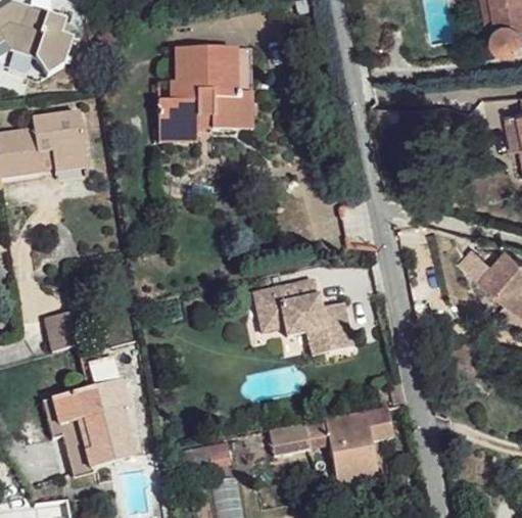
[(295,1),(297,14),(318,11),(316,0),(302,0),(295,1)]
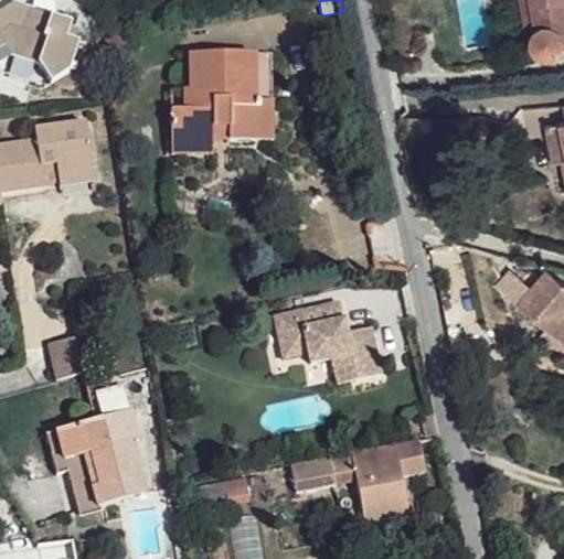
[(531,41),(532,44),(536,51),(544,54),(553,54),(561,50),(563,43),(563,0),(519,0),(528,42),(531,41)]
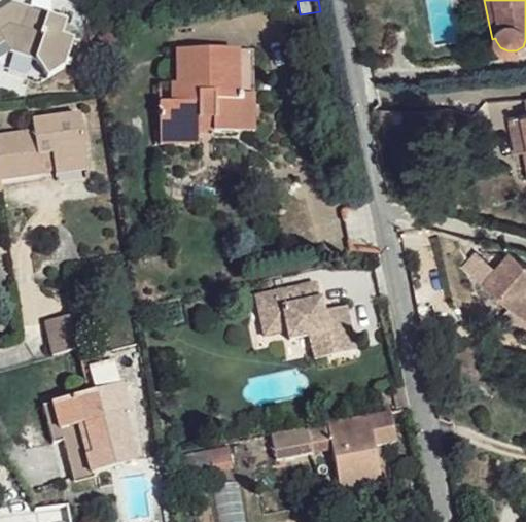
[(65,29),(68,14),(11,3),(0,10),(0,46),(5,43),(11,53),(37,58),(55,71),(72,61),(77,32),(65,29)]
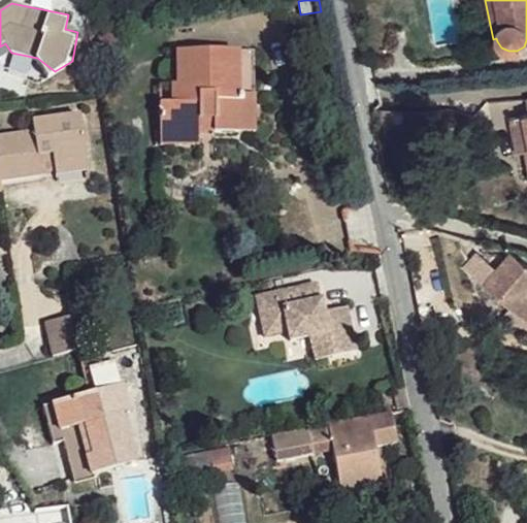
[(123,28),(99,32),(101,41),(125,37),(123,28)]
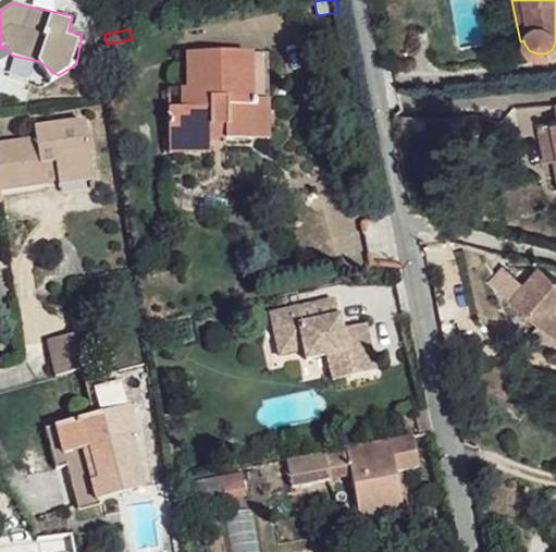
[(167,88),(168,140),(210,138),(269,138),(267,52),(184,54),(185,87),(167,88)]
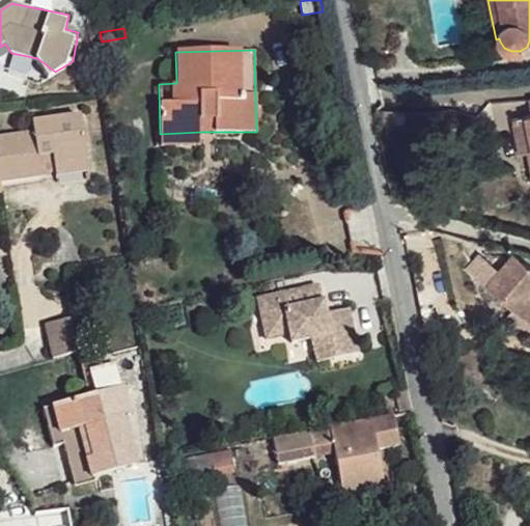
[(86,155),(79,112),(32,119),(39,153),(52,151),(52,160),(86,155)]
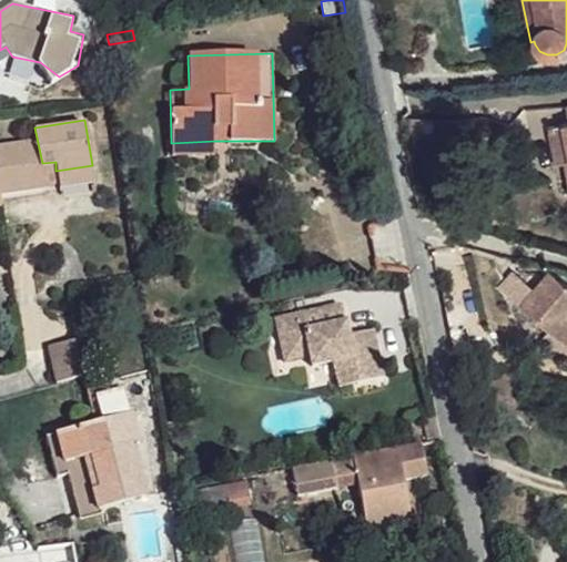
[(566,144),(564,129),(562,122),(548,124),(548,129),(555,160),(564,156),(566,155),(566,144)]
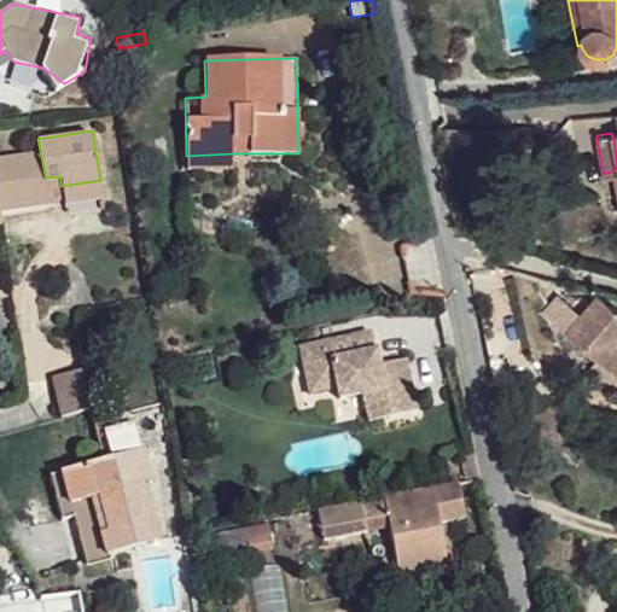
[(0,207),(47,199),(44,178),(46,178),(38,139),(36,150),(0,155),(0,207)]
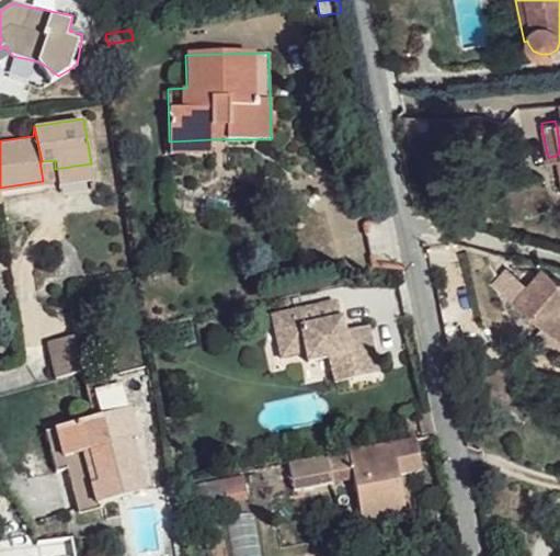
[(212,151),(212,139),(169,142),(170,152),(212,151)]
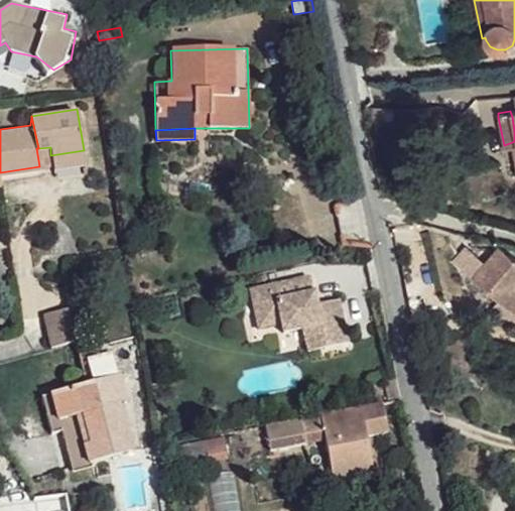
[(53,166),(85,161),(84,150),(50,155),(53,166)]
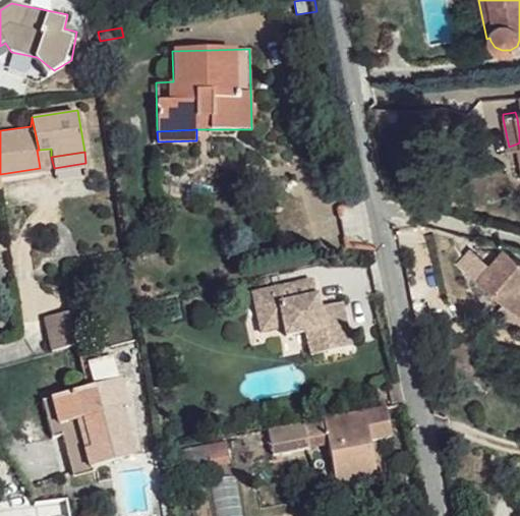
[(464,263),(479,275),(497,255),(481,243),(464,263)]
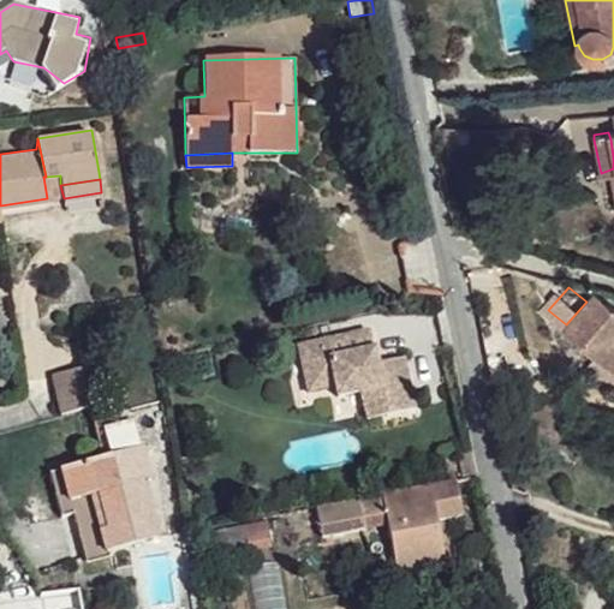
[(613,305),(595,291),(586,302),(613,324),(613,305)]
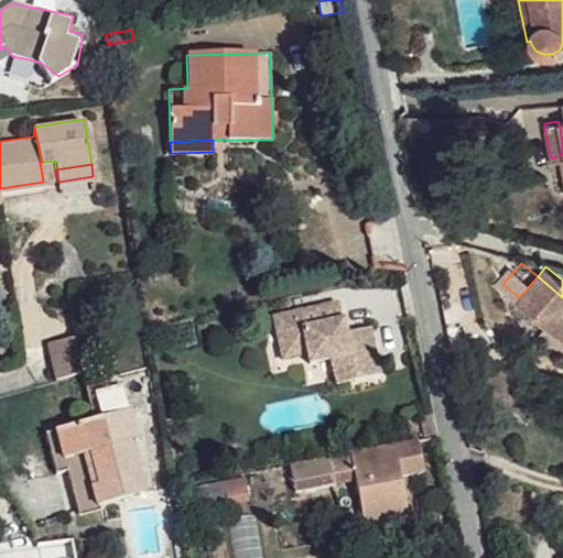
[(519,297),(518,301),(551,328),(562,313),(562,297),(538,276),(519,297)]
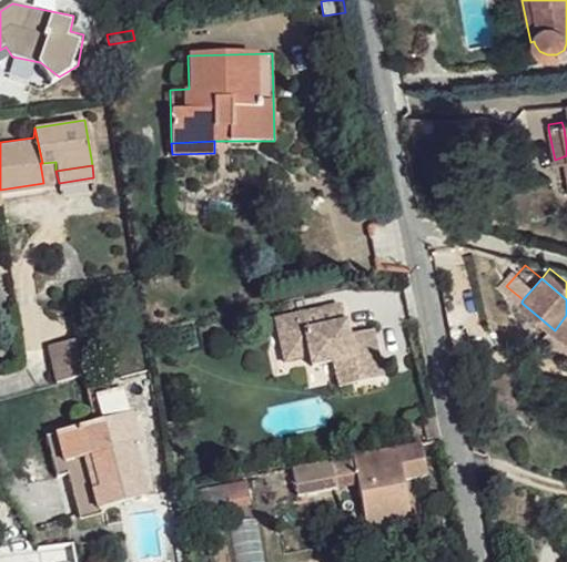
[(345,317),(341,298),(274,314),(284,357),(310,350),(312,361),(333,357),(334,364),(352,359),(357,378),(383,373),(371,324),(347,329),(338,333),(335,319),(345,317)]
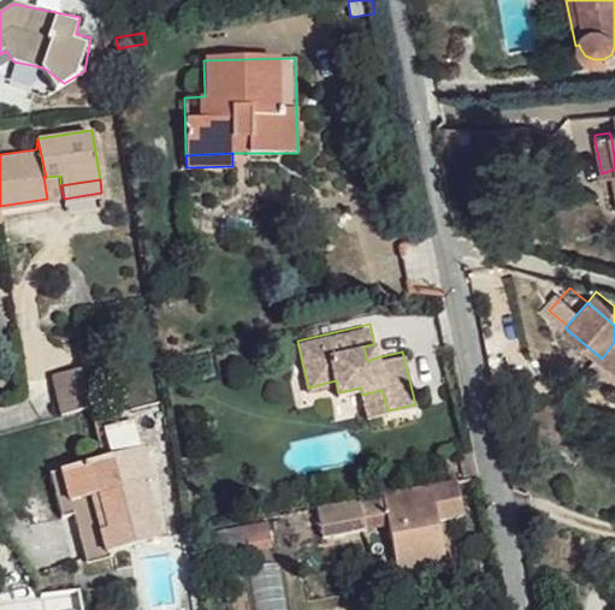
[(614,342),(602,359),(611,367),(614,362),(614,342)]
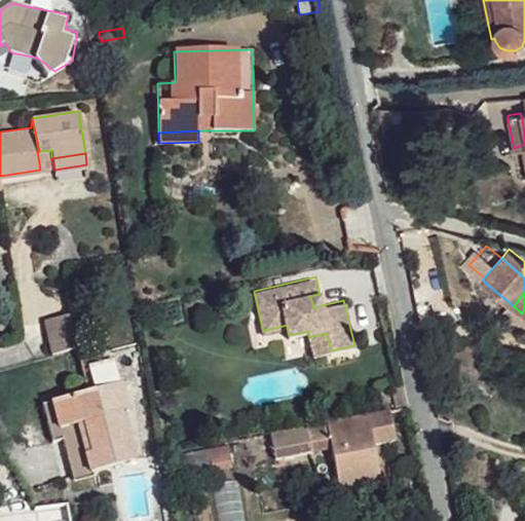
[(322,305),(320,294),(310,296),(313,308),(322,305)]
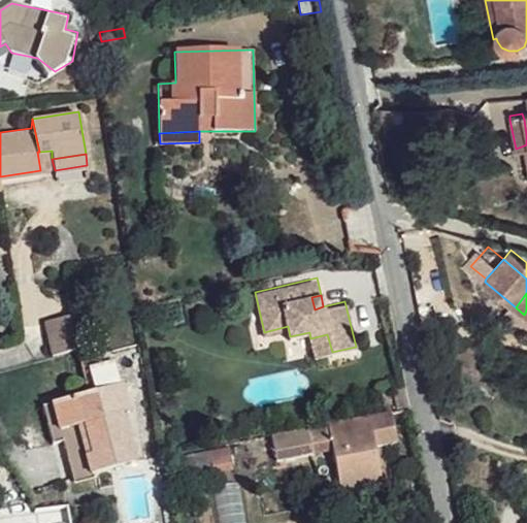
[(526,311),(524,315),(518,320),(526,328),(526,311)]
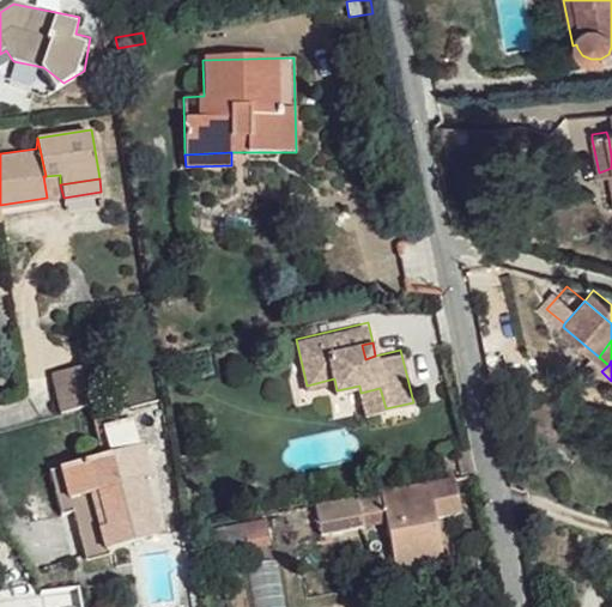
[(59,412),(90,402),(80,365),(49,372),(59,412)]
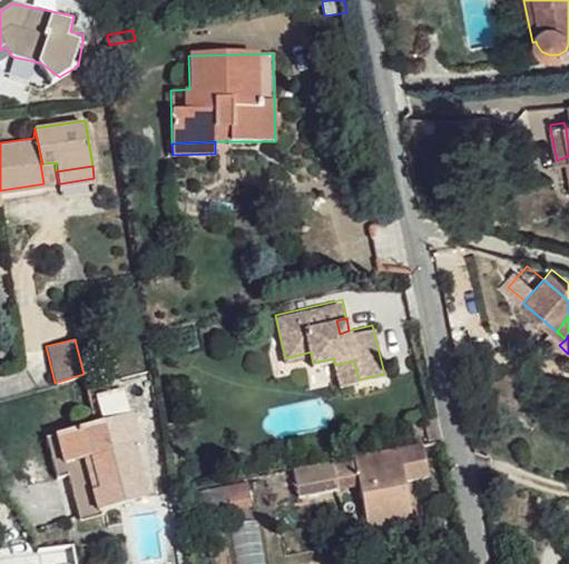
[(353,360),(335,365),(341,384),(359,379),(353,360)]
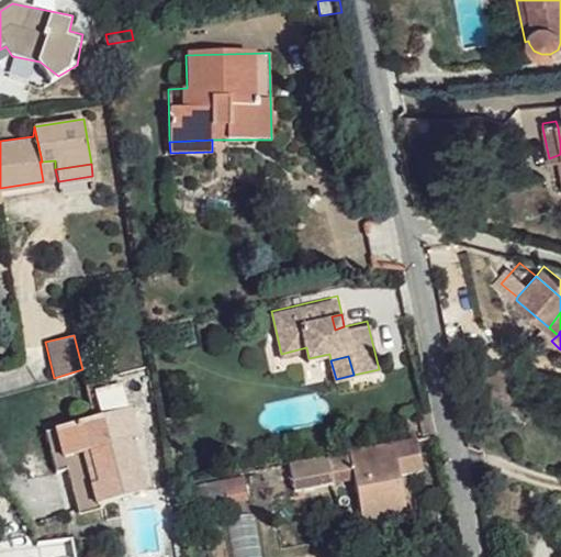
[(131,404),(56,425),(64,455),(90,447),(99,478),(91,480),(97,500),(100,499),(146,487),(132,436),(138,434),(131,404)]
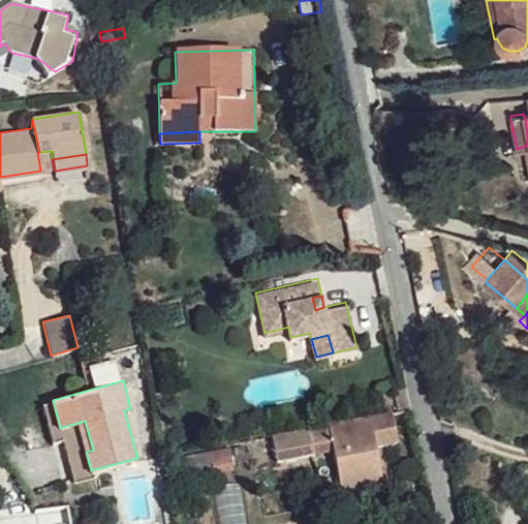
[(60,428),(53,400),(42,402),(53,440),(63,438),(74,480),(95,474),(94,469),(91,470),(86,452),(93,450),(85,421),(60,428)]
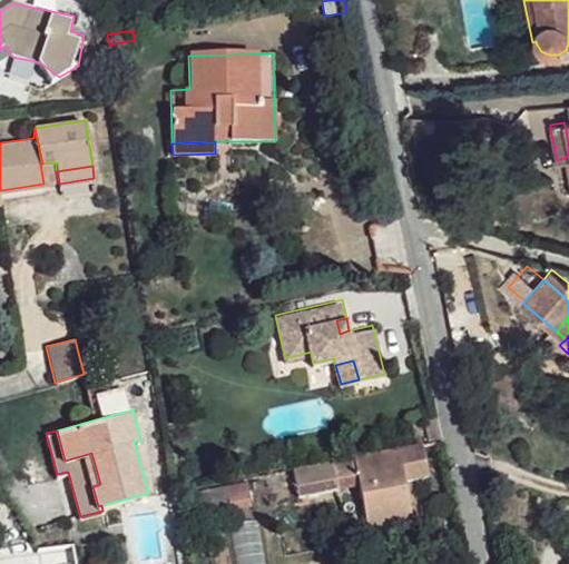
[(401,457),(405,483),(424,478),(420,454),(401,457)]
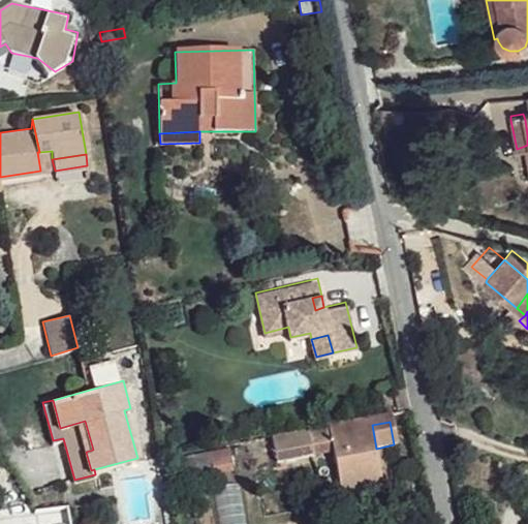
[(372,425),(331,433),(334,448),(340,484),(381,475),(376,449),(372,425)]
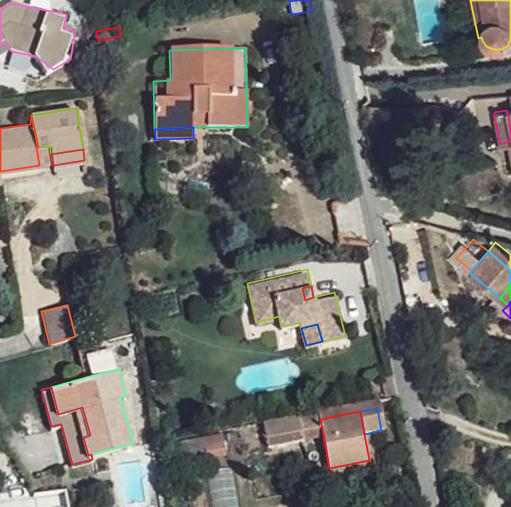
[(320,419),(300,422),(303,435),(304,437),(323,433),(320,419)]
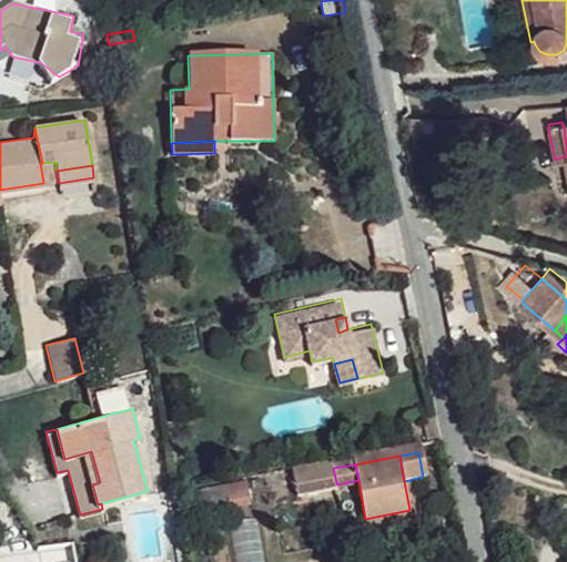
[(301,476),(303,489),(336,482),(333,468),(301,476)]
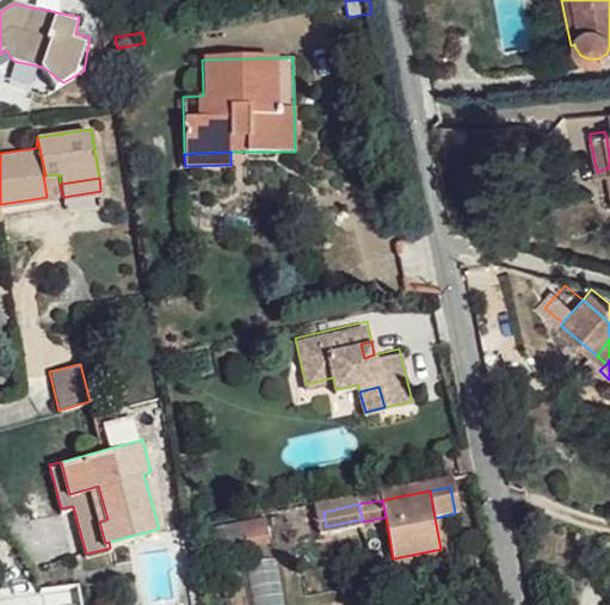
[(244,517),(248,541),(272,536),(266,512),(244,517)]
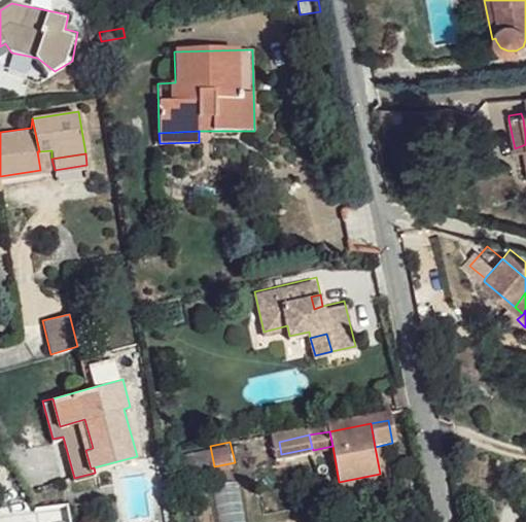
[(281,454),(283,463),(314,457),(313,450),(312,448),(281,454)]
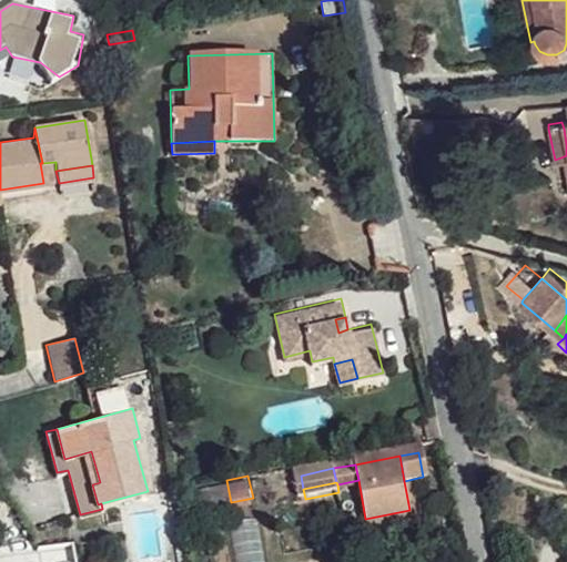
[(409,510),(365,519),(370,530),(413,520),(409,510)]
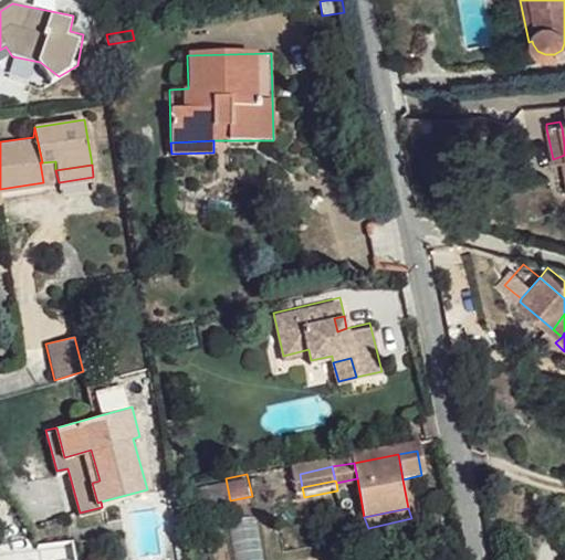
[(231,559),(259,559),(255,513),(228,516),(231,559)]
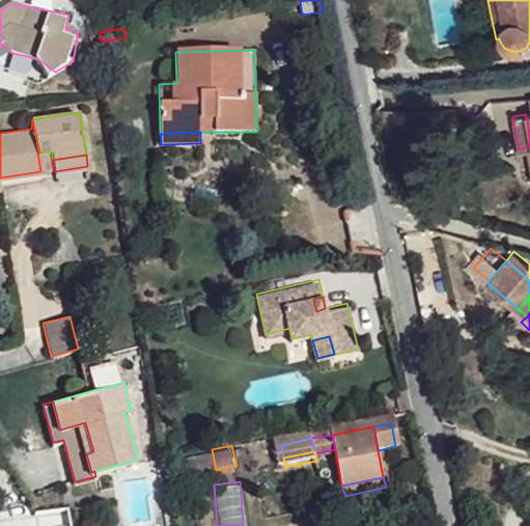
[(386,487),(345,496),(346,505),(388,497),(386,487)]
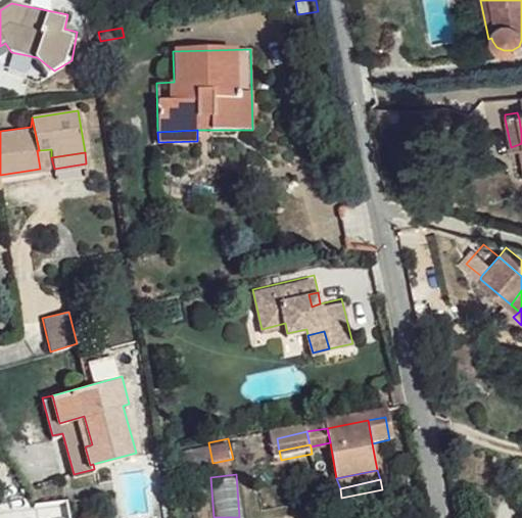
[(63,498),(44,501),(47,517),(68,517),(65,497),(63,498)]
